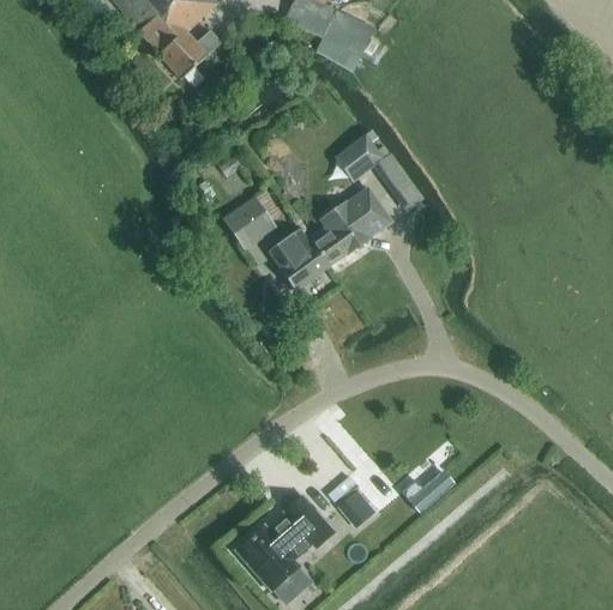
[(181,79),(222,42),(210,29),(197,41),(186,30),(218,2),(216,0),(114,0),(139,30),(138,30),(181,79)]
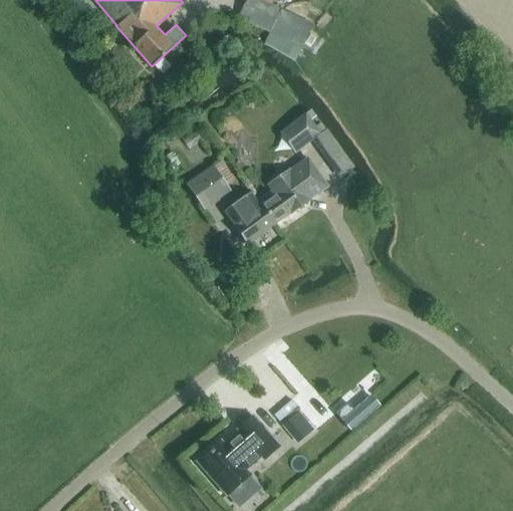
[(246,0),(239,16),(272,32),(301,46),(313,24),(273,5),(275,0),(246,0)]
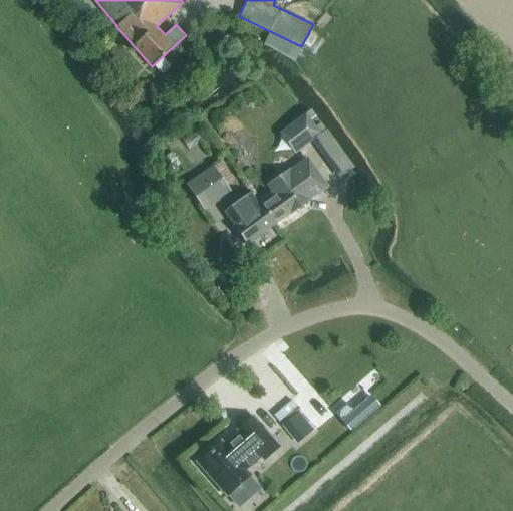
[(287,126),(301,147),(320,132),(306,112),(297,119),(287,126)]
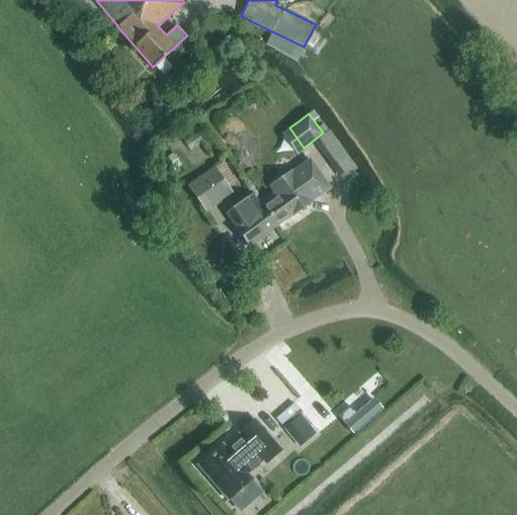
[(333,134),(330,130),(318,138),(332,159),(344,151),(333,134)]
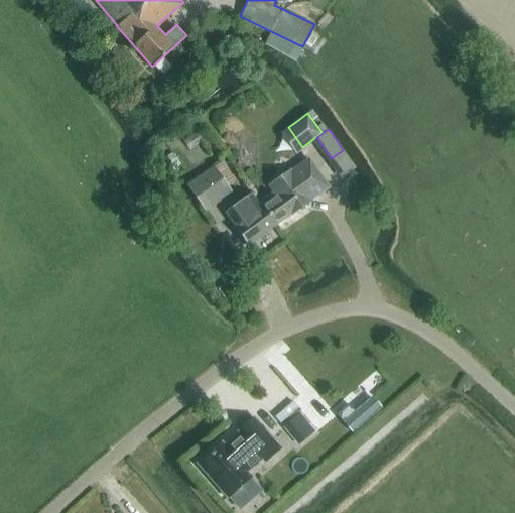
[(180,162),(173,151),(165,156),(172,167),(180,162)]
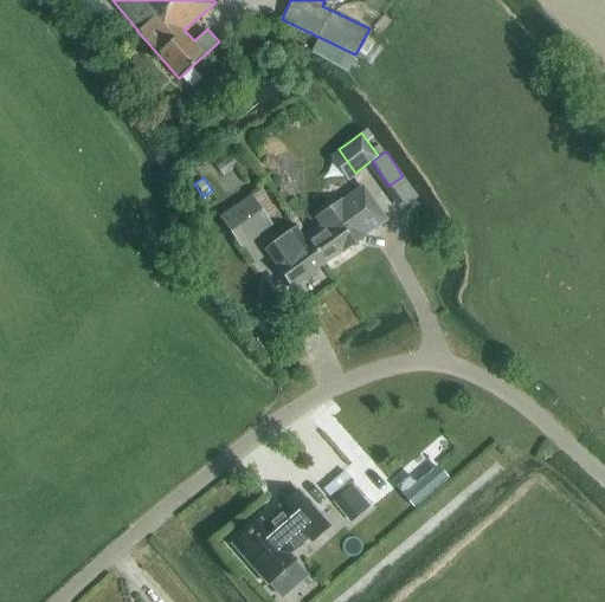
[(321,222),(304,234),(324,263),(367,233),(366,231),(386,218),(364,186),(343,199),(342,198),(316,215),(321,222)]
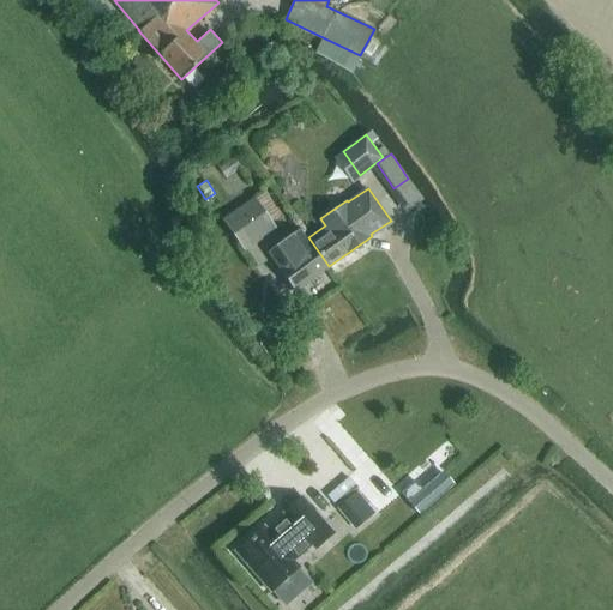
[(274,223),(254,195),(224,216),(229,224),(250,252),(275,234),(270,227),(274,223)]
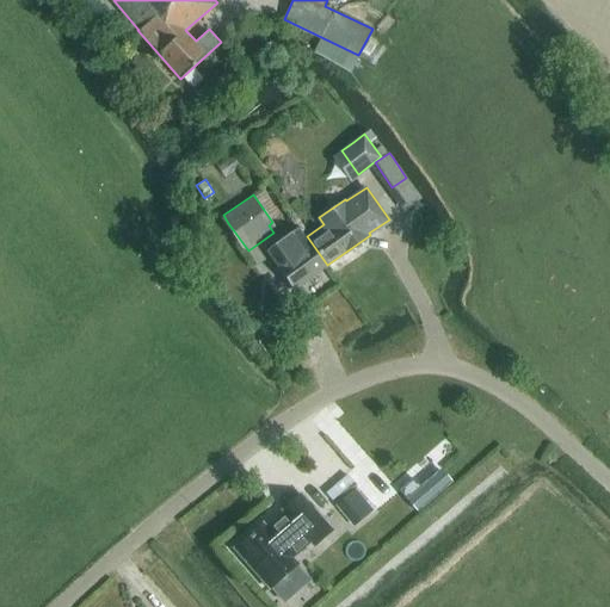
[(327,265),(307,236),(306,237),(299,227),(267,248),(279,265),(278,266),(294,289),(327,265)]
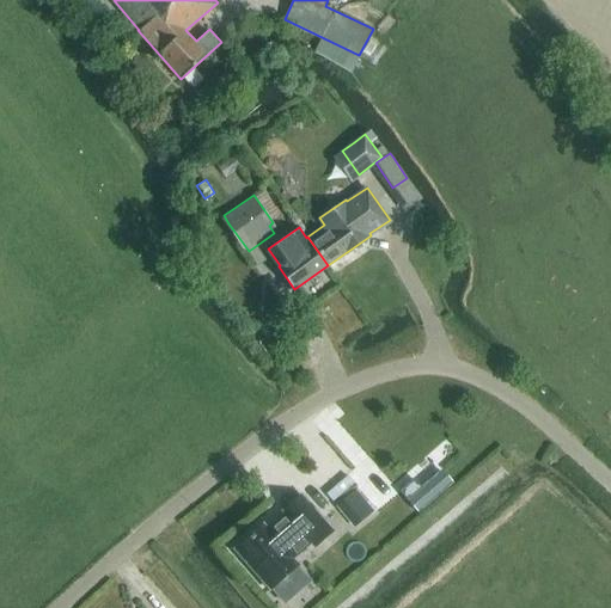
[(448,480),(435,467),(401,497),(414,511),(448,480)]
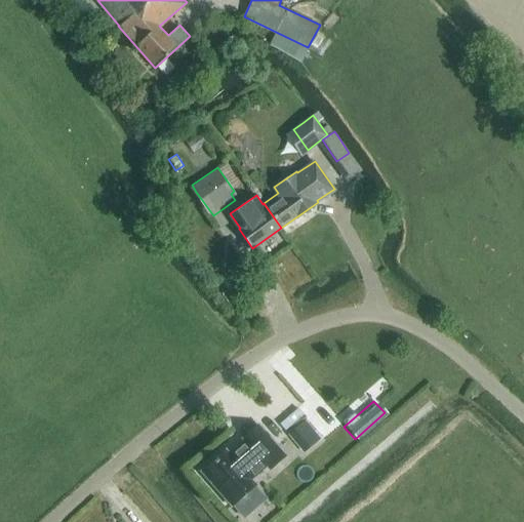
[(320,437),(305,418),(288,432),(304,451),(320,437)]
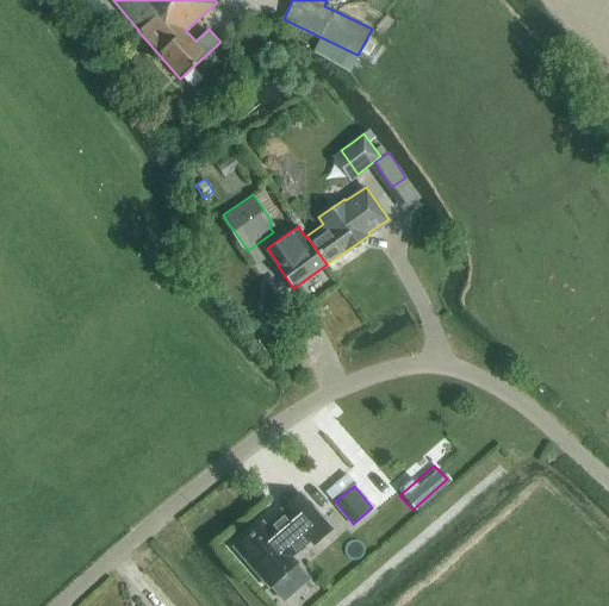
[(263,522),(235,545),(269,586),(298,561),(293,556),(311,539),(314,543),(331,528),(302,492),(284,507),(286,511),(268,526),(263,522)]
